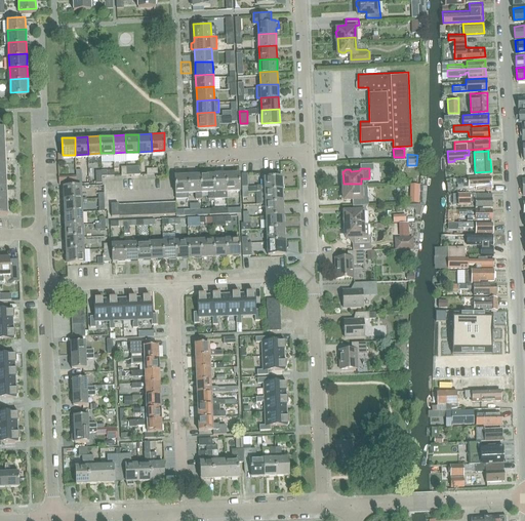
[(214,189),(214,195),(227,194),(227,188),(226,170),(213,171),(214,189)]
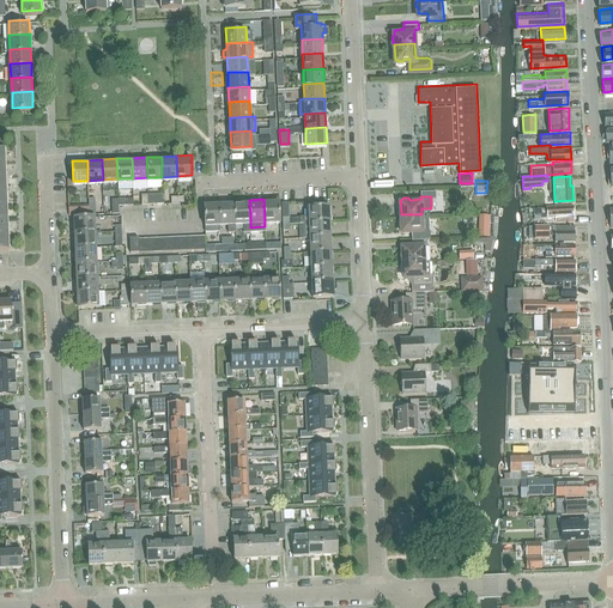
[(279,199),(263,199),(265,219),(280,219),(279,199)]
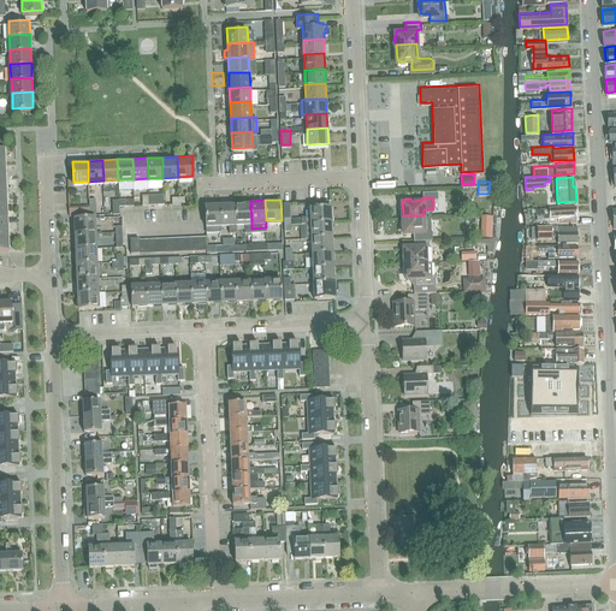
[(236,201),(220,202),(221,223),(229,223),(229,230),(237,230),(236,221),(236,201)]
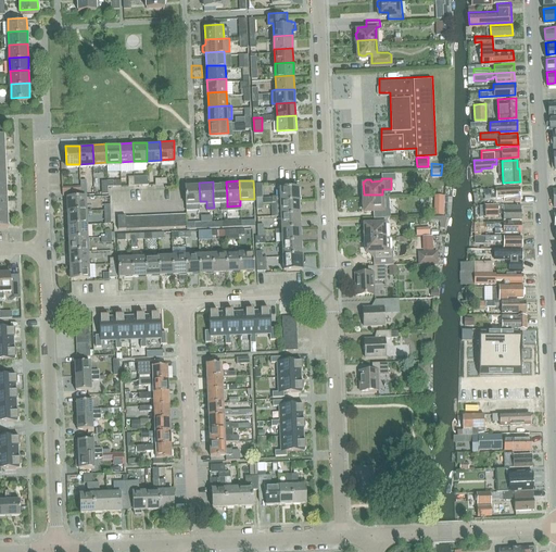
[(227,208),(227,207),(227,200),(226,182),(213,182),(213,200),(220,200),(220,208),(227,208)]
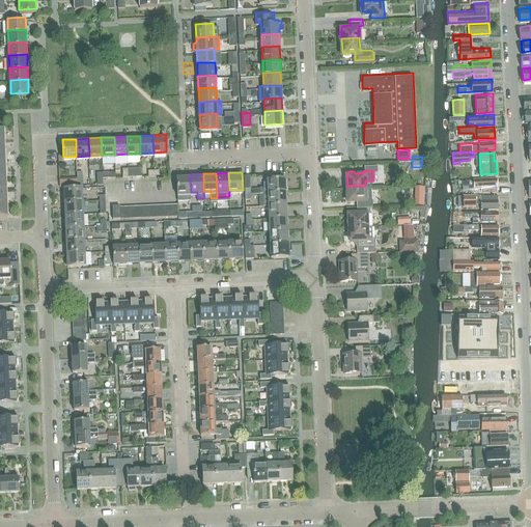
[(191,197),(191,192),(190,174),(177,174),(177,198),(191,197)]
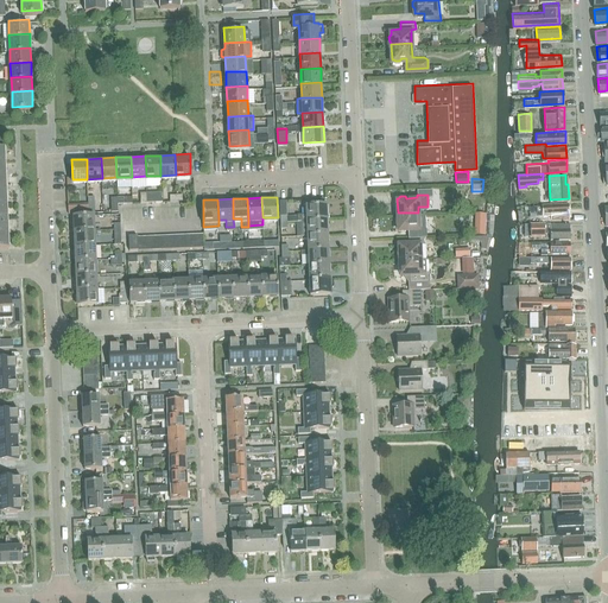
[(297,210),(298,211),(298,217),(302,217),(306,217),(327,216),(327,201),(306,202),(306,210),(297,210)]
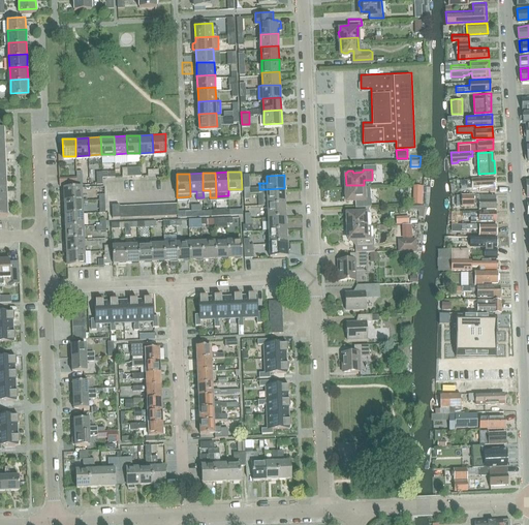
[(495,187),(495,175),(471,176),(472,177),(460,178),(460,183),(467,183),(467,185),(483,185),(483,187),(486,187),(486,188),(495,187)]
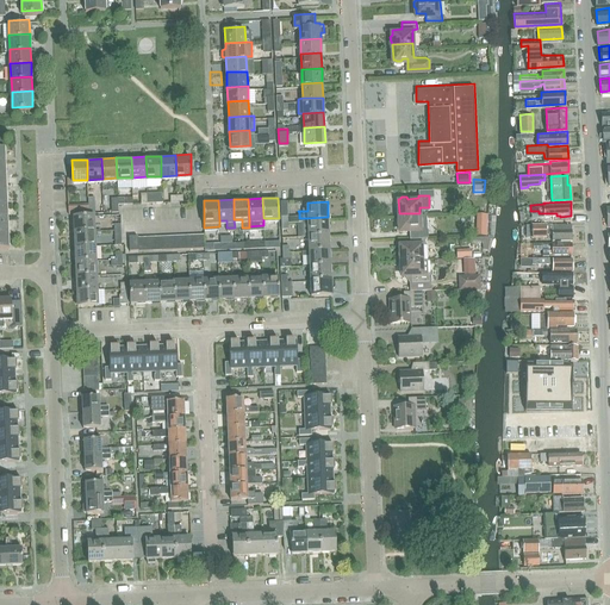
[(74,213),(74,229),(95,228),(94,212),(74,213)]
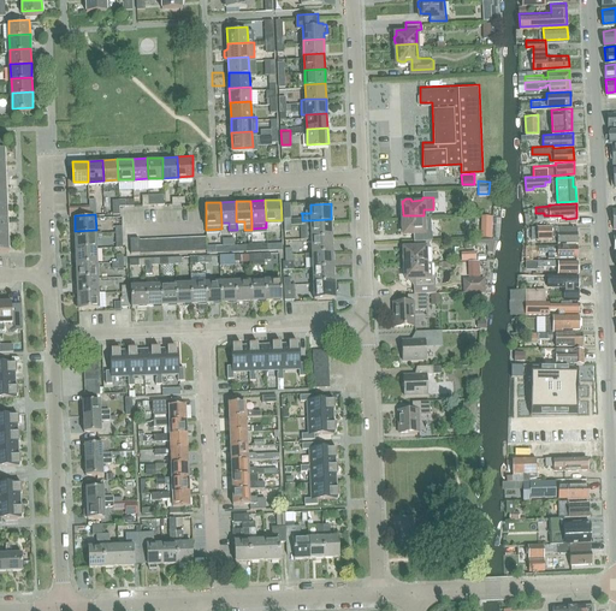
[(403,217),(401,219),(402,224),(403,225),(403,231),(414,230),(414,238),(428,237),(432,236),(432,229),(431,229),(431,214),(424,215),(403,215),(403,217)]
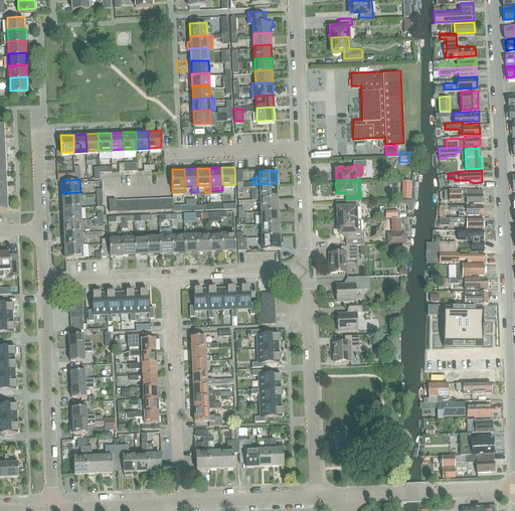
[(277,183),(260,184),(255,184),(255,197),(261,196),(278,195),(277,183)]
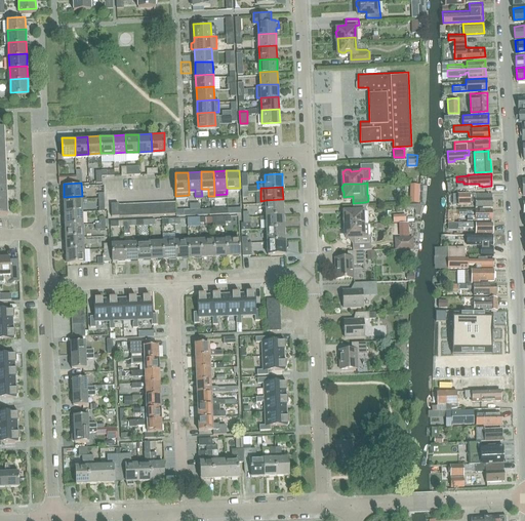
[(492,204),(492,190),(470,191),(457,191),(457,197),(457,202),(471,202),(471,199),(475,199),(475,204),(492,204)]
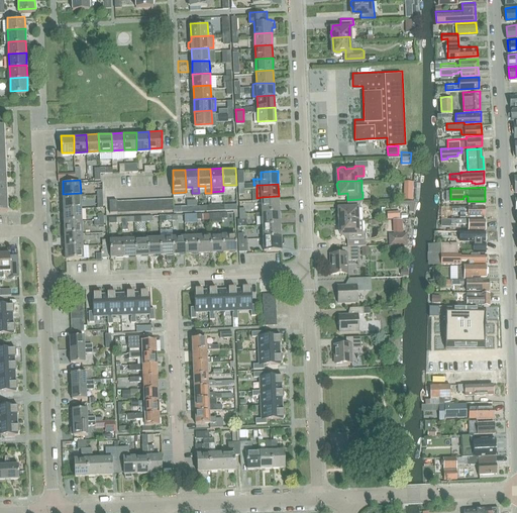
[(63,194),(64,206),(81,206),(81,193),(63,194)]
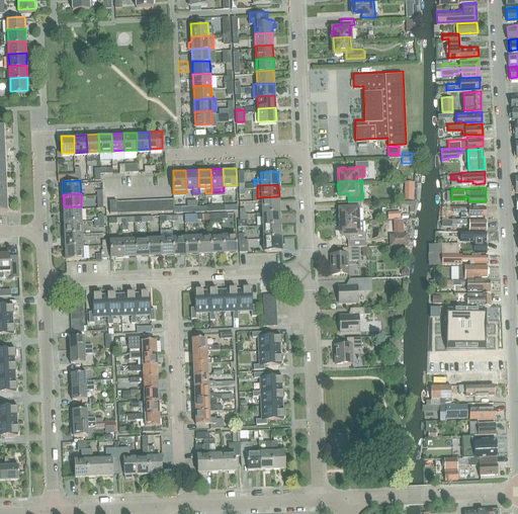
[(262,209),(280,209),(279,196),(262,197),(262,209)]
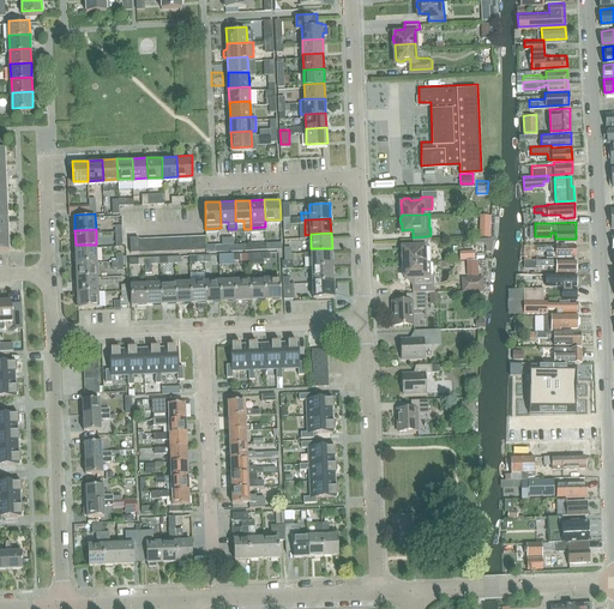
[(403,251),(402,252),(402,257),(403,259),(404,260),(425,259),(429,259),(431,259),(429,258),(429,245),(428,245),(427,236),(413,237),(413,245),(403,245),(403,251)]
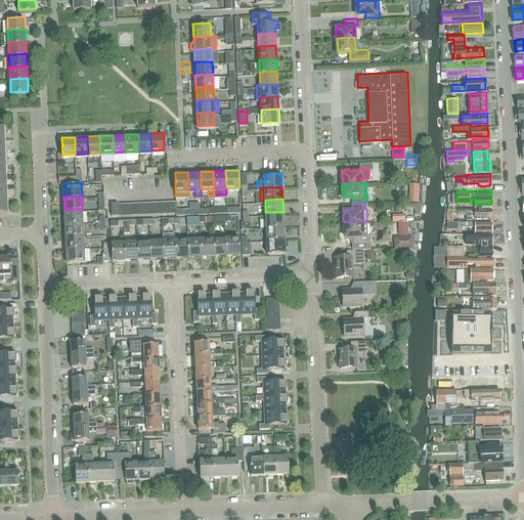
[(466,217),(474,217),(491,217),(491,206),(457,206),(457,211),(466,211),(466,217)]
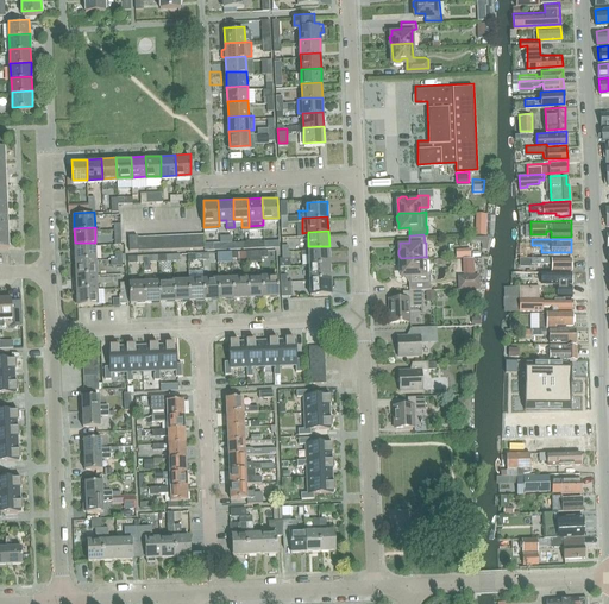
[(75,243),(76,258),(96,257),(95,243),(75,243)]
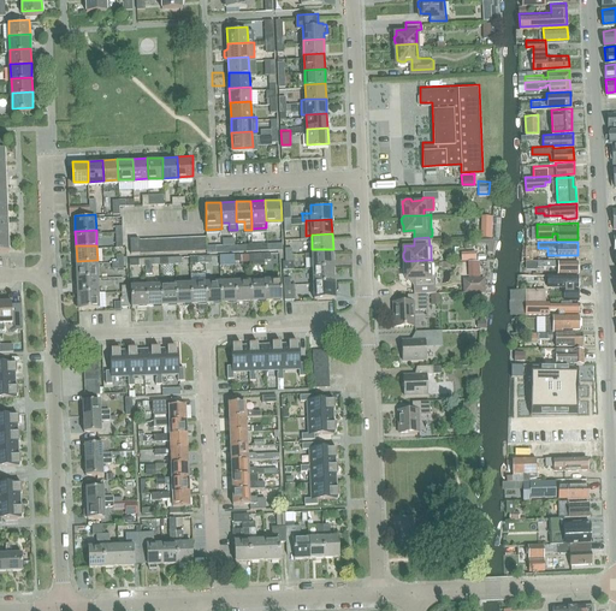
[(304,255),(313,255),(313,265),(333,264),(333,249),(312,249),(312,250),(304,250),(304,255)]
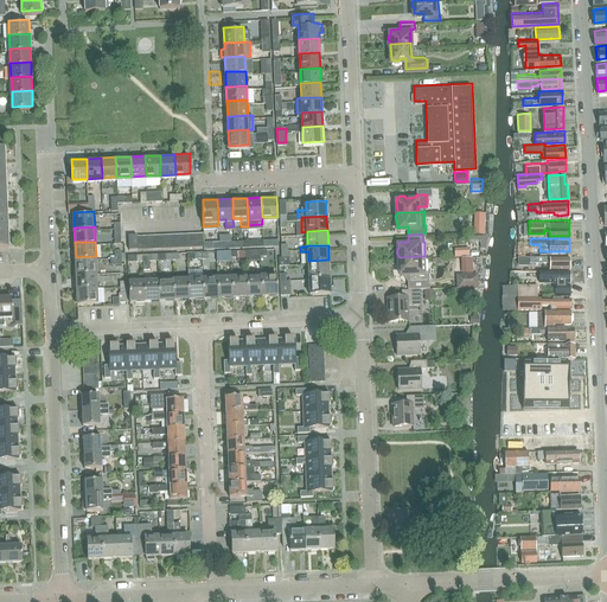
[(217,249),(217,258),(227,257),(225,255),(231,254),(231,248),(217,249)]
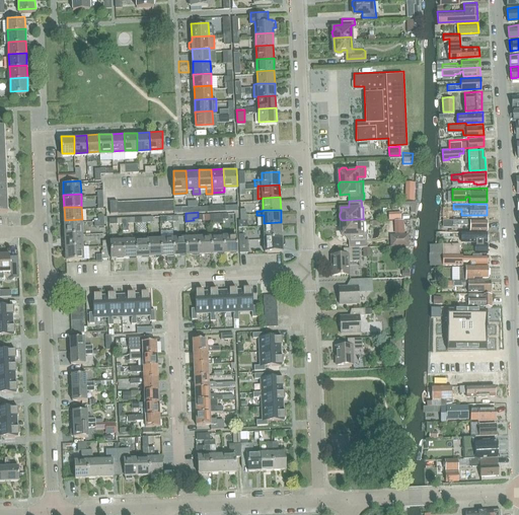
[(470,222),(470,227),(487,227),(487,217),(453,217),(453,222),(470,222)]
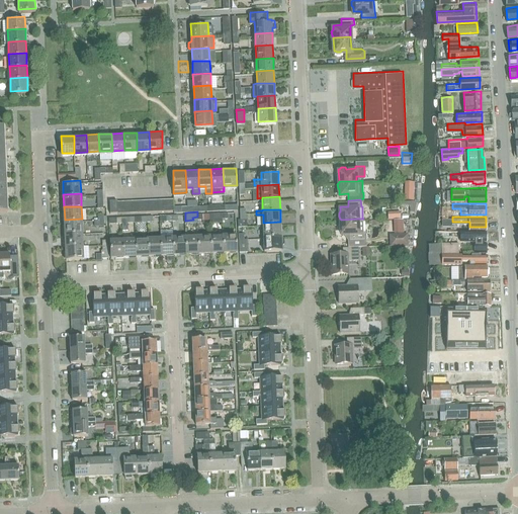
[(65,220),(65,232),(82,231),(82,219),(65,220)]
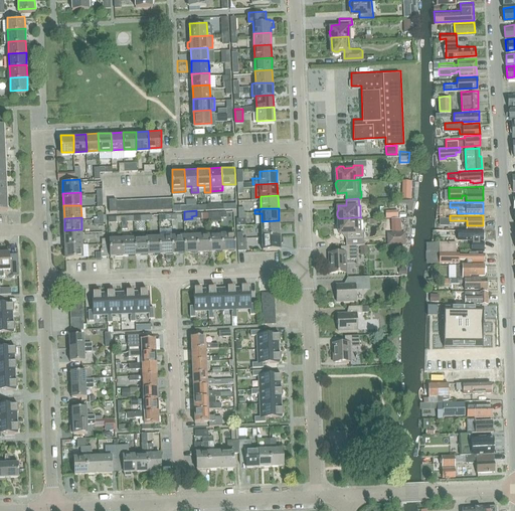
[(339,218),(337,220),(337,224),(339,225),(339,230),(347,229),(348,236),(362,235),(362,228),(361,228),(361,217),(360,217),(356,217),(339,218)]
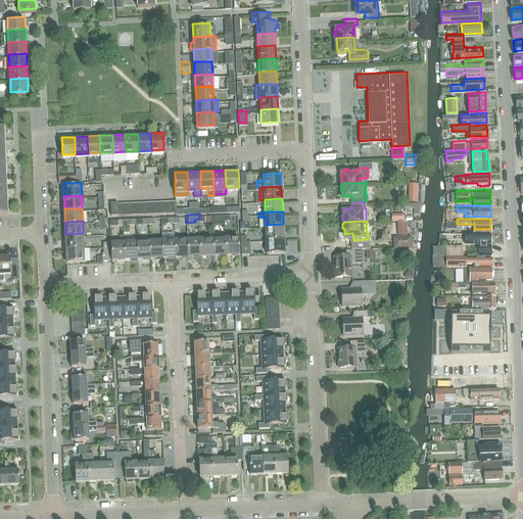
[(266,225),(267,237),(284,237),(283,224),(266,225)]
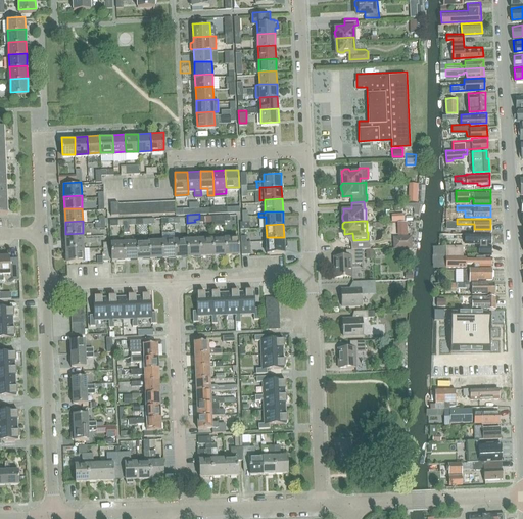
[(467,231),(465,231),(465,241),(475,241),(479,241),(479,252),(491,252),(491,241),(491,239),(492,239),(493,238),(493,234),(491,233),(490,231),(467,231)]
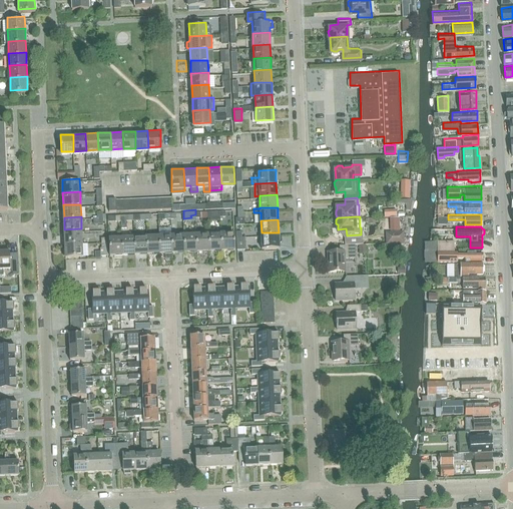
[(64,229),(65,241),(82,241),(81,228),(64,229)]
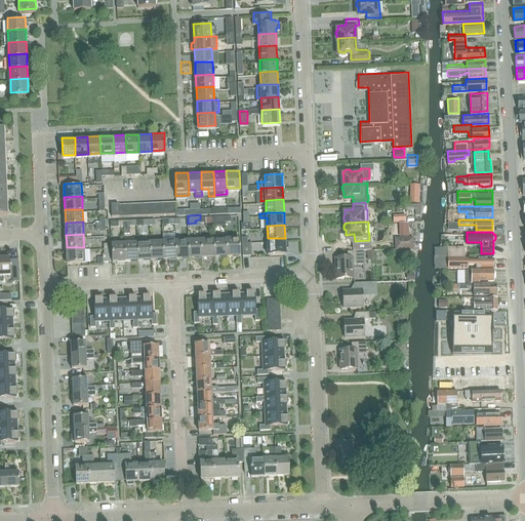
[(239,235),(227,236),(227,253),(240,252),(239,235)]
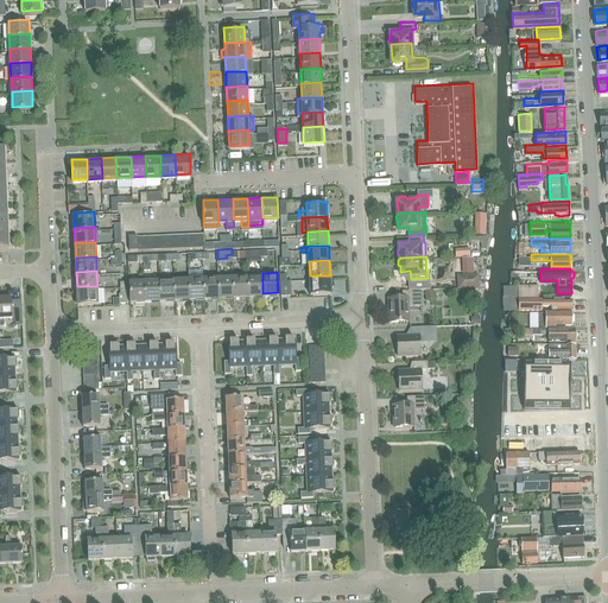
[(477,272),(458,272),(458,284),(477,284),(477,272)]
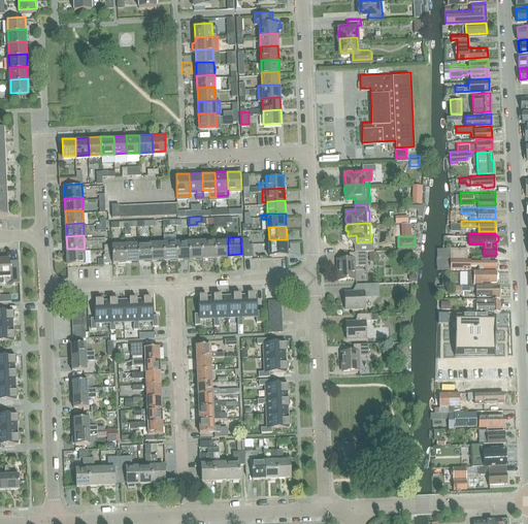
[(215,237),(202,238),(203,256),(216,255),(215,237)]
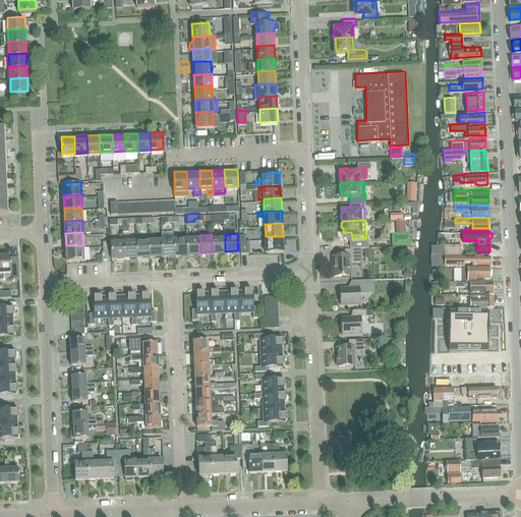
[(225,234),(212,234),(213,251),(225,251),(225,234)]
